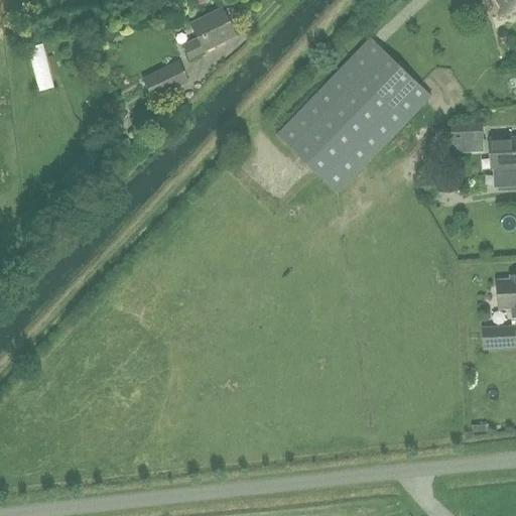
[(515,0),(498,0),(506,14),(515,8),(515,0)]
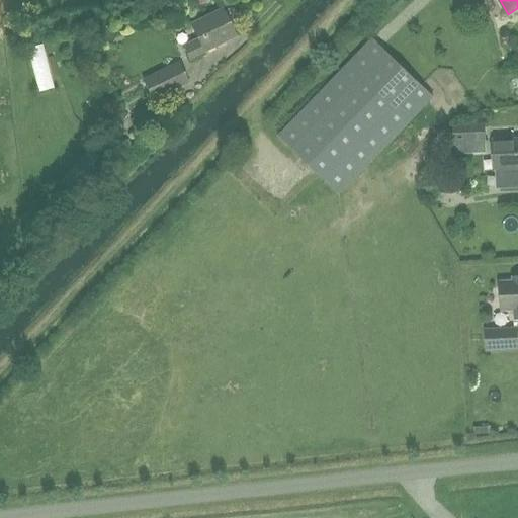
[(198,39),(229,25),(221,9),(190,23),(198,39)]
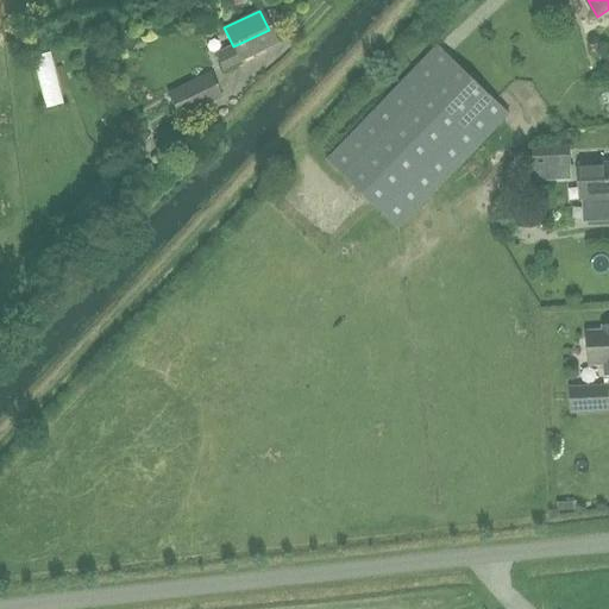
[(130,52),(138,38),(126,31),(118,45),(130,52)]
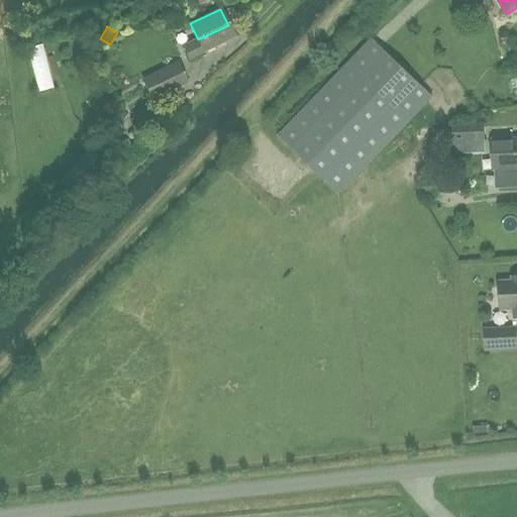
[(277,137),(338,196),(434,97),(373,38),(277,137)]
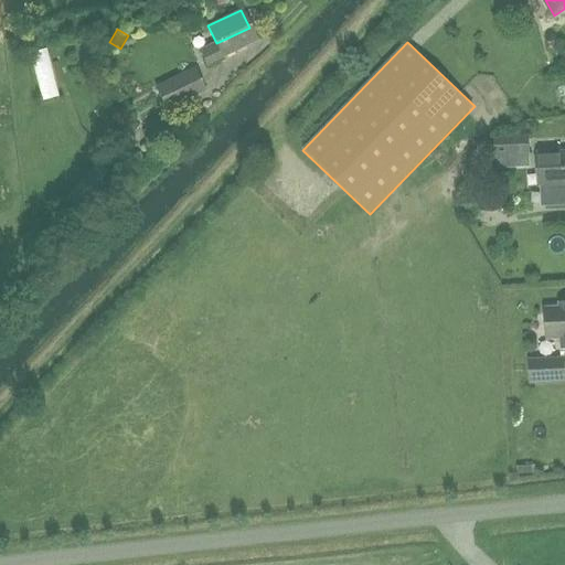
[(164,109),(204,91),(193,67),(153,86),(164,109)]
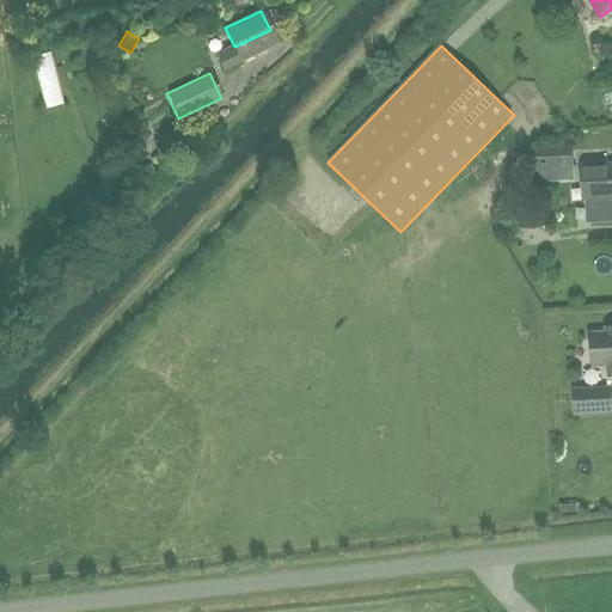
[(534,169),(574,166),(573,145),(530,147),(531,166),(534,166),(534,169)]
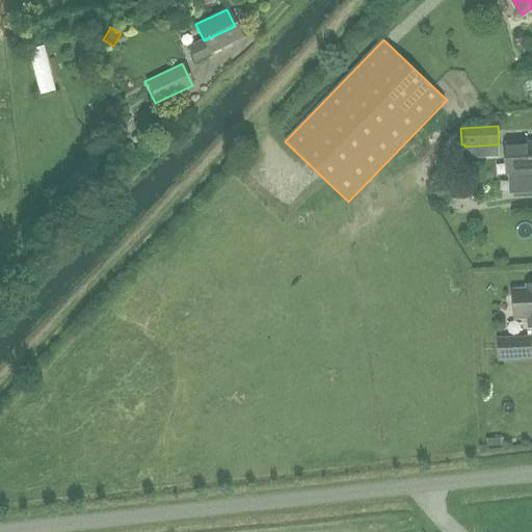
[(509,177),(531,176),(531,143),(507,145),(509,177)]
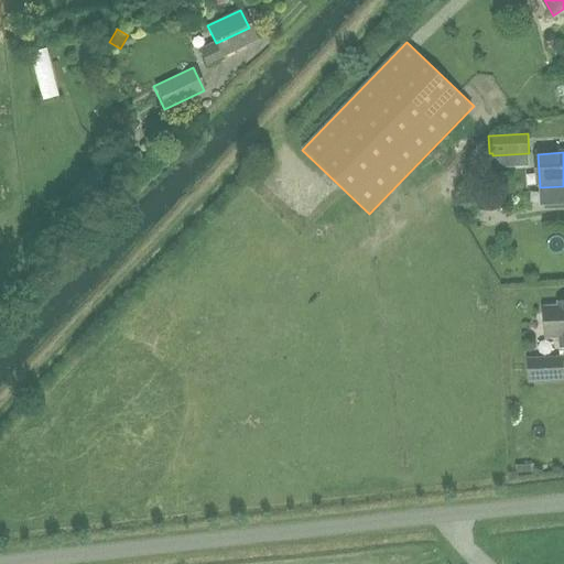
[(488,185),(473,197),(489,216),(503,203),(488,185)]
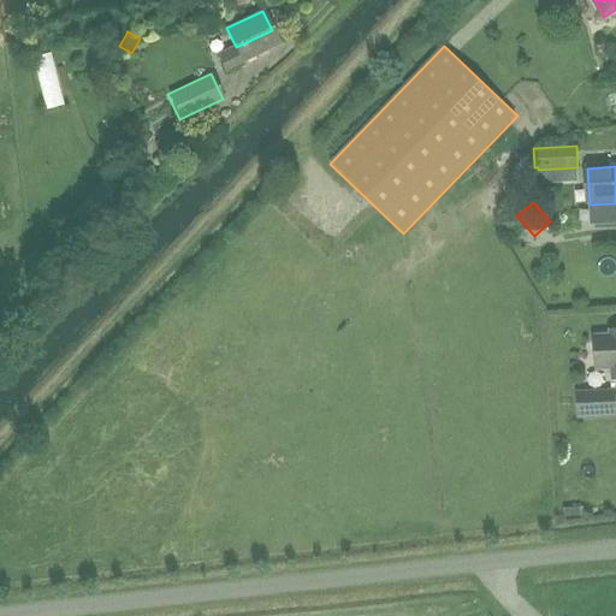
[(612,380),(615,380),(615,331),(610,332),(610,337),(596,338),(597,372),(612,371),(612,380)]
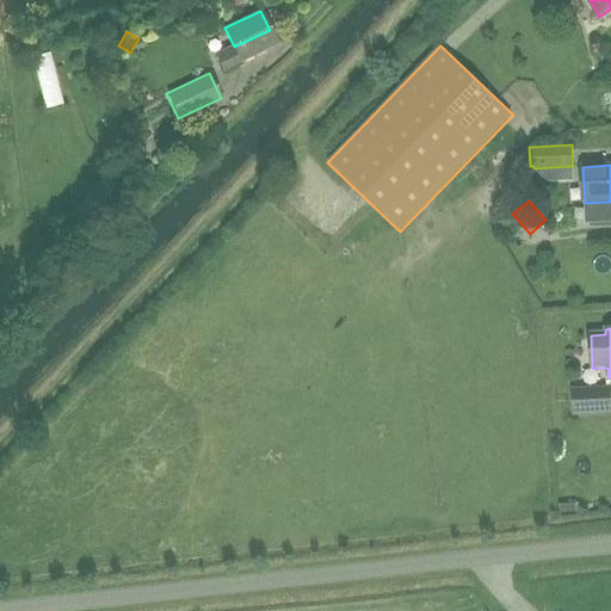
[(573,417),(610,414),(610,388),(572,389),(573,417)]
